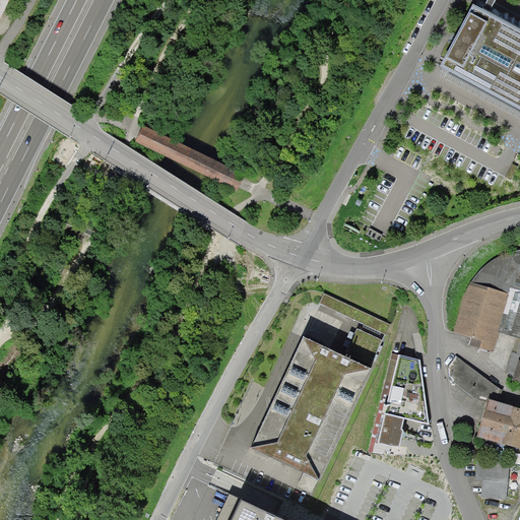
[(0,0),(0,18),(8,0),(0,0)]
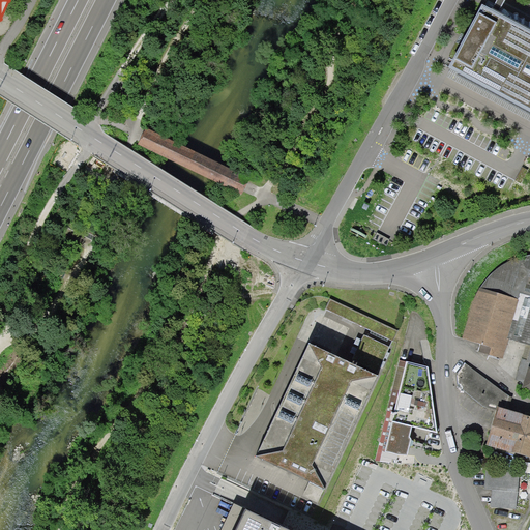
[(451,70),(529,111),(529,33),(483,10),(451,70)]
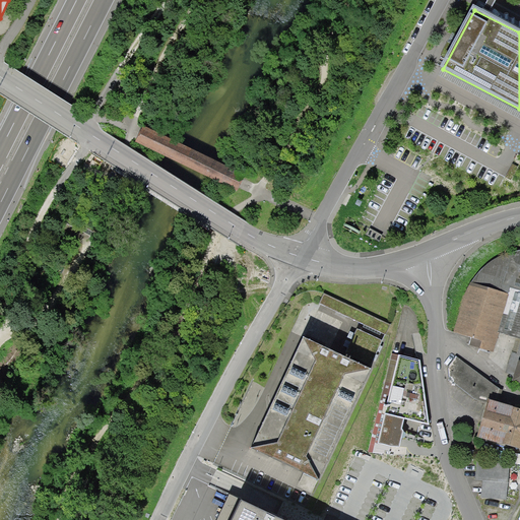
[(478,274),(469,285),(509,296),(499,332),(517,338),(512,358),(519,359),(519,251),(514,253),(496,259),(478,274)]
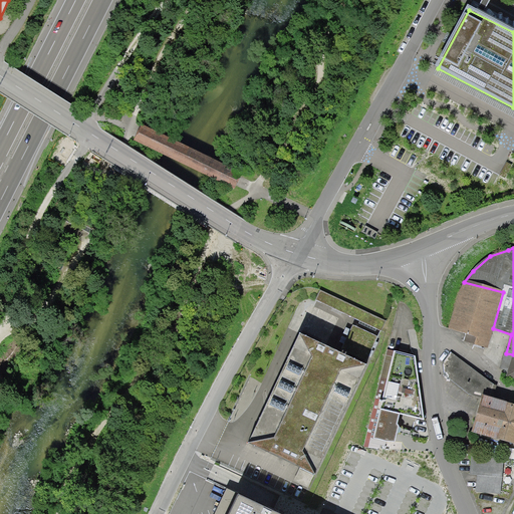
[(464,282),(461,281),(449,329),(468,334),(466,341),(488,347),(493,328),(503,292),(464,282)]
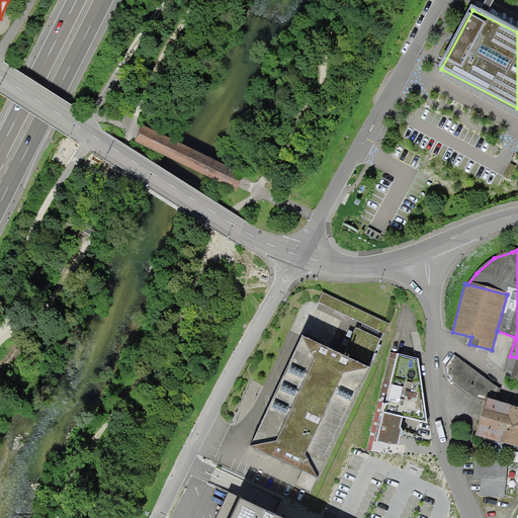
[(346,351),(369,362),(380,338),(356,327),(346,351)]
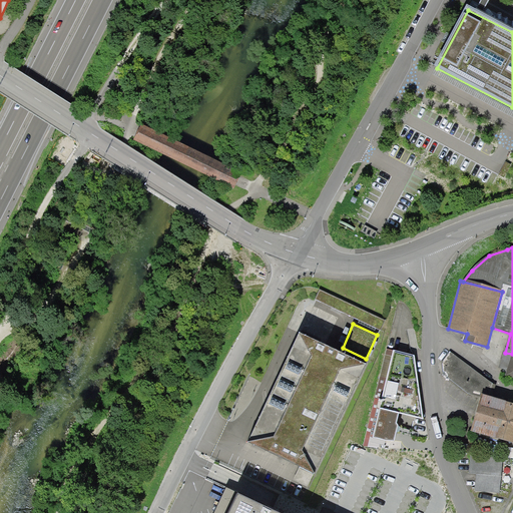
[(249,440),(316,471),(368,362),(300,331),(249,440)]
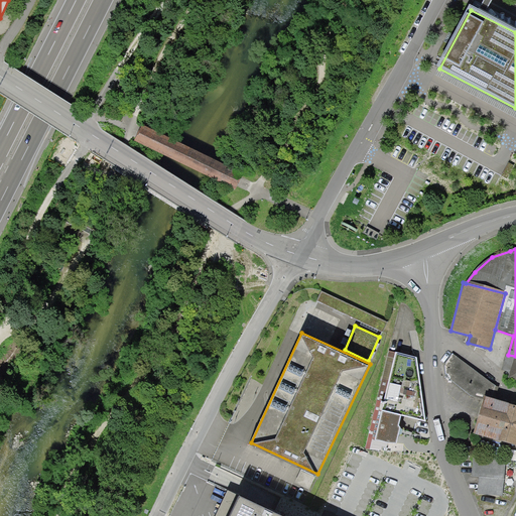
[(515,407),(488,400),(478,436),(515,445),(515,407)]
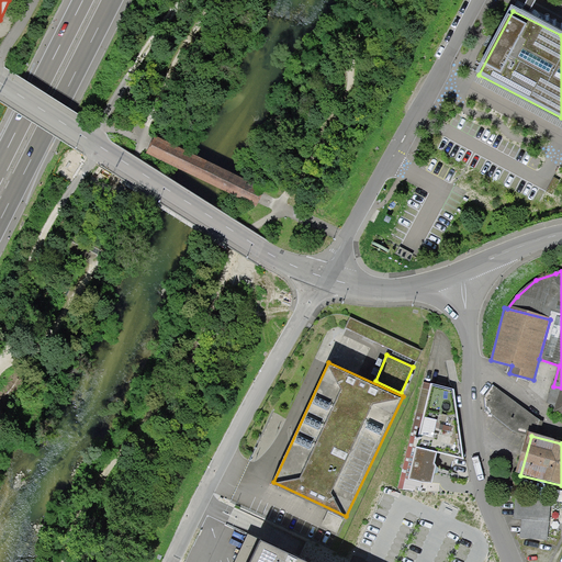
[(436,444),(415,439),(406,480),(427,484),(436,444)]
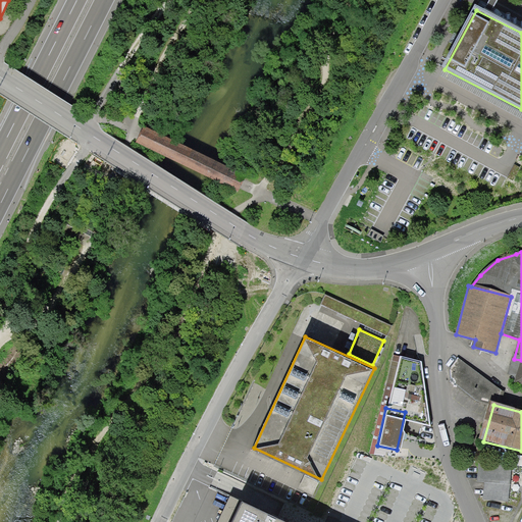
[(227,521),(284,521),(239,501),(227,521)]
